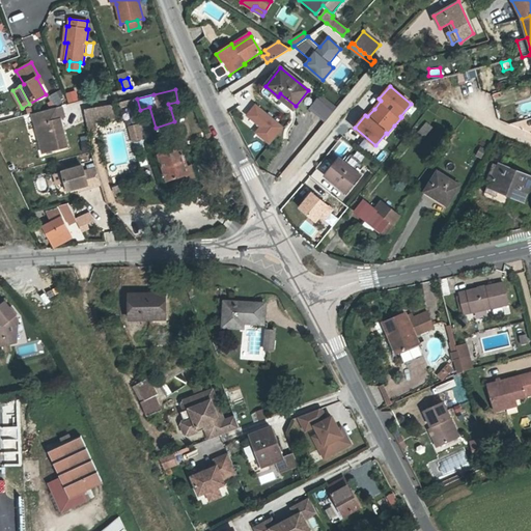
[(62,103),(56,91),(50,95),(56,107),(62,103)]
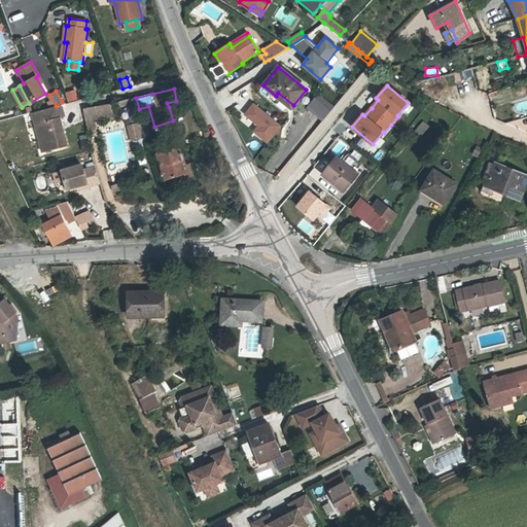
[(75,92),(67,94),(69,102),(77,99),(75,92)]
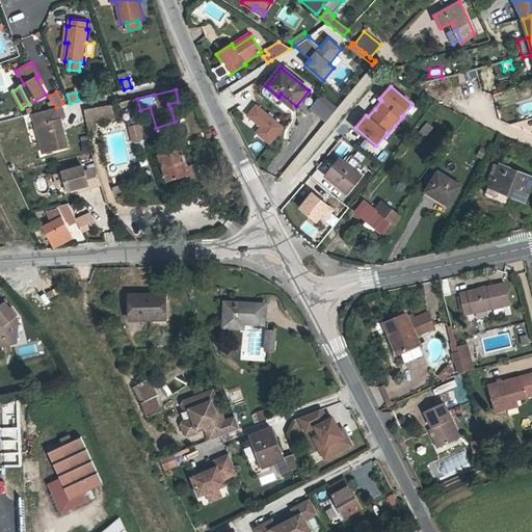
[(320,98),(319,99),(335,111),(337,107),(322,96),(320,98)]
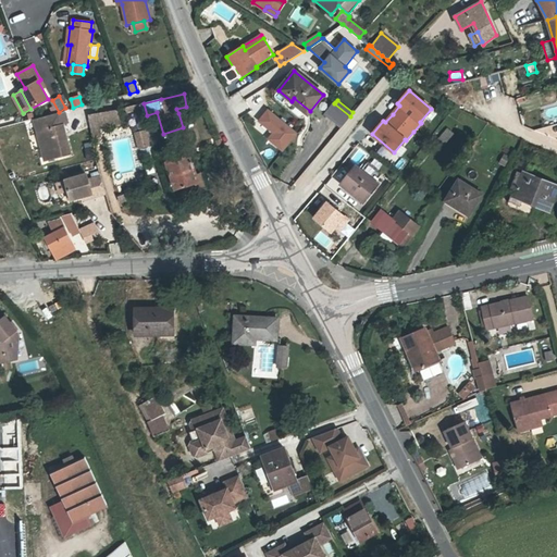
[(324,114),(342,127),(350,118),(351,116),(350,116),(334,103),(333,103),(324,114)]
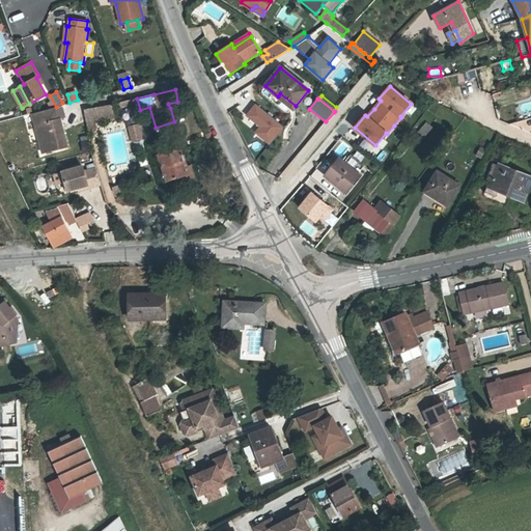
[(254,103),(244,115),(257,127),(252,133),(268,145),(283,128),(254,103)]
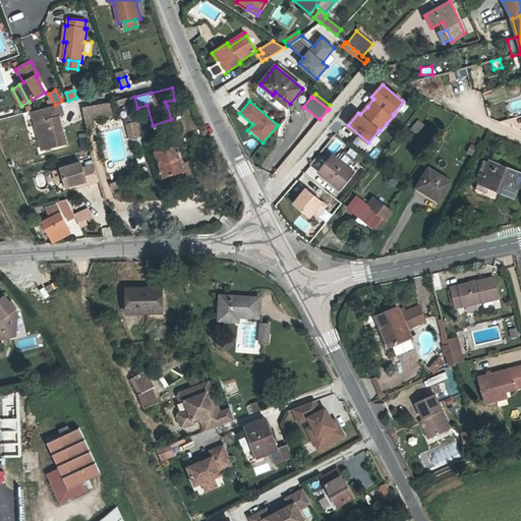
[(87,129),(89,129),(88,120),(85,109),(100,106),(113,102),(82,108),(87,129)]
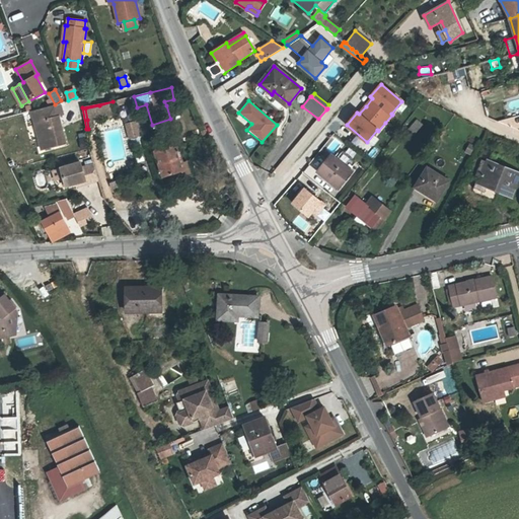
[(87,120),(88,129),(93,128),(92,119),(115,115),(113,101),(99,105),(85,108),(87,120)]
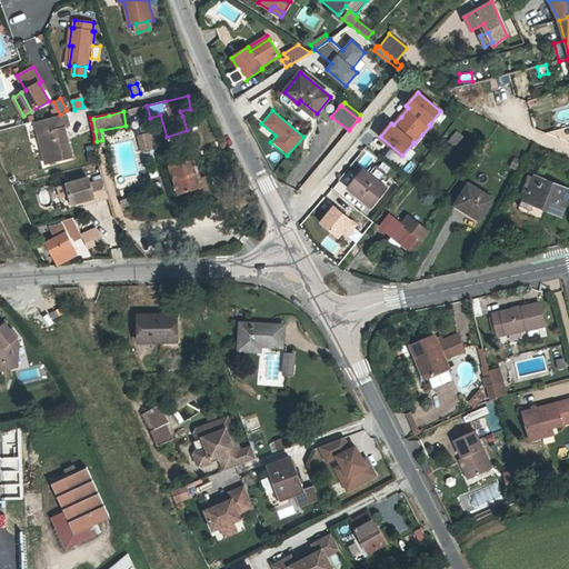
[(67,113),(35,122),(47,165),(72,158),(65,127),(69,126),(67,113)]
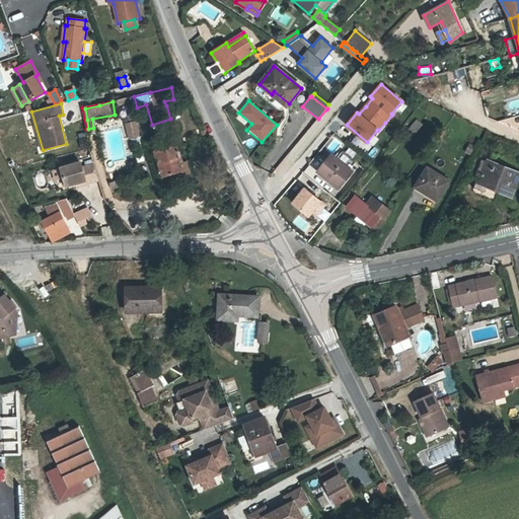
[(415,134),(423,125),(418,120),(410,130),(415,134)]
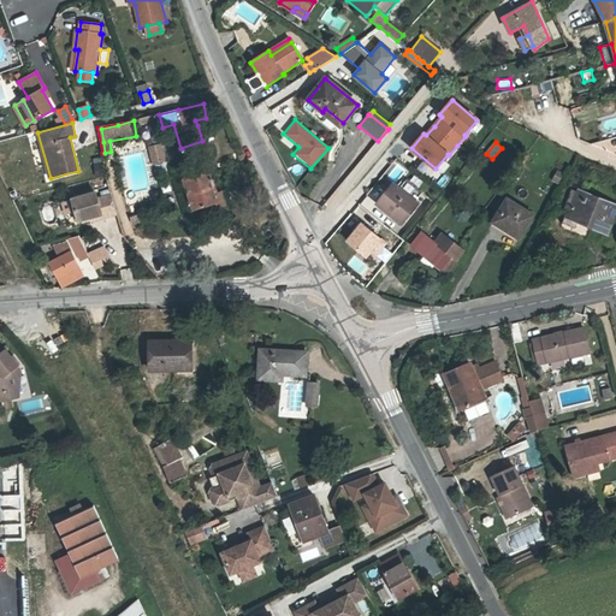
[(164,160),(160,146),(150,148),(154,161),(164,160)]
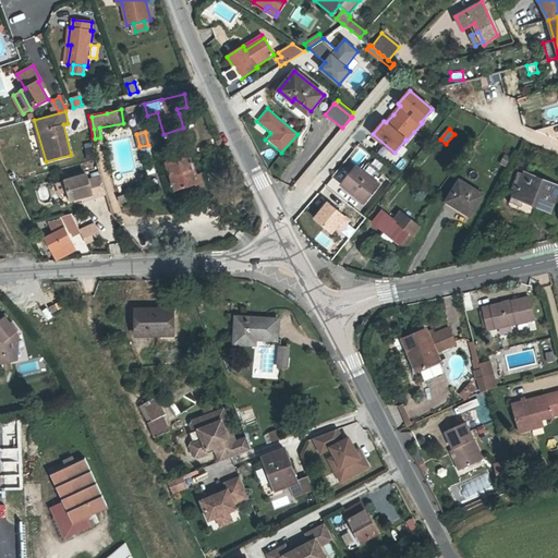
[(176,190),(186,186),(199,182),(197,176),(191,156),(167,162),(176,190)]
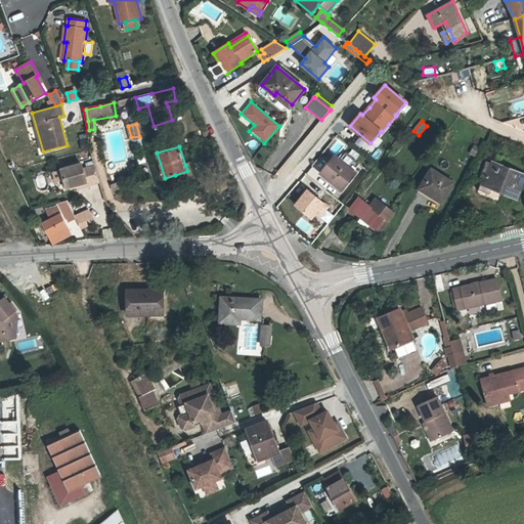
[(321,174),(339,187),(344,180),(347,183),(355,173),(335,157),(321,174)]
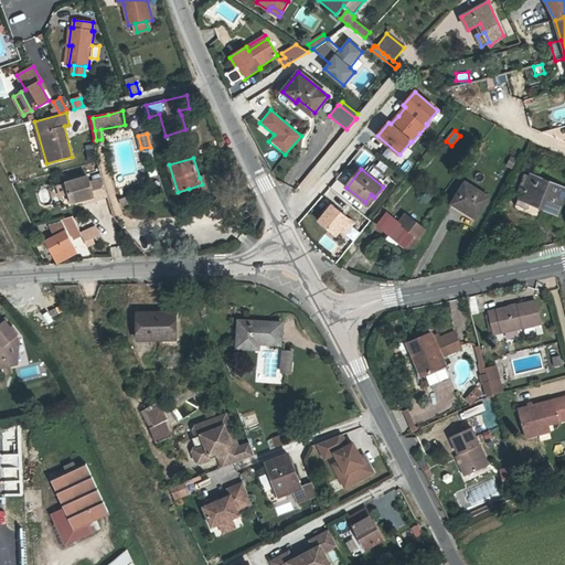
[(525,190),(522,198),(534,202),(544,206),(544,209),(558,214),(564,195),(564,188),(531,174),(530,178),(529,181),(524,179),(520,188),(525,190)]
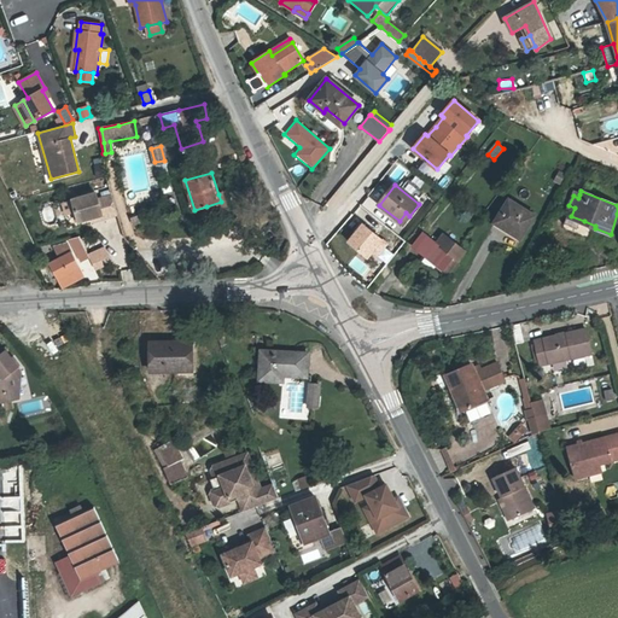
[(103,219),(117,215),(112,196),(98,199),(97,193),(73,200),(76,211),(79,222),(92,219),(101,215),(103,219)]
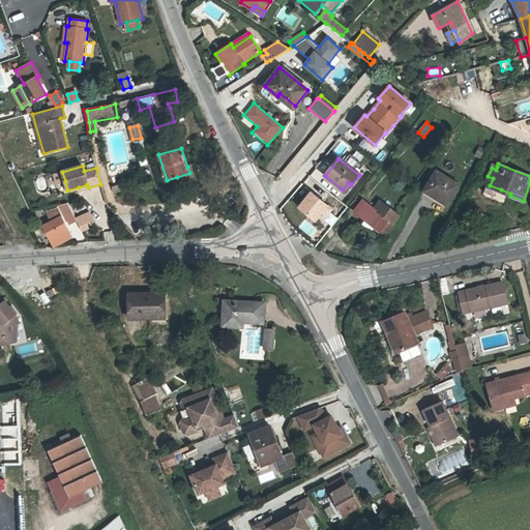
[(190,166),(187,167),(189,173),(177,177),(179,184),(195,179),(190,166)]
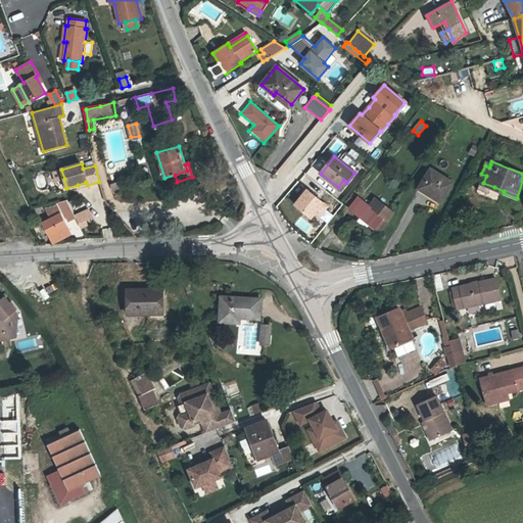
[(454,183),(431,169),(418,189),(440,202),(454,183)]
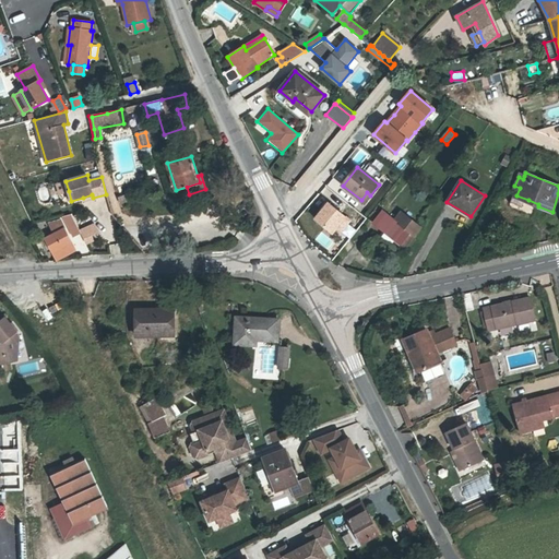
[(69,191),(66,181),(57,183),(60,193),(69,191)]
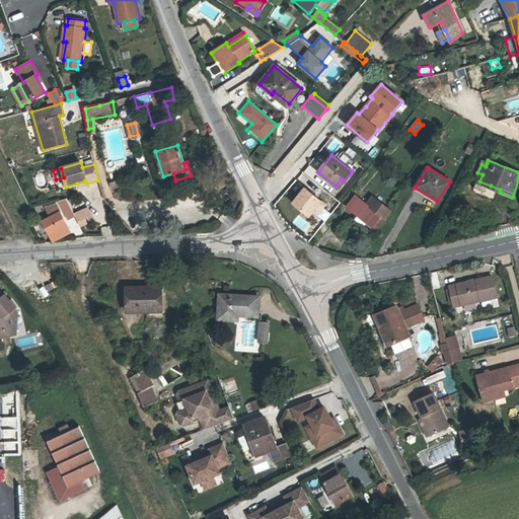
[(339,188),(344,181),(341,178),(336,186),(339,188)]
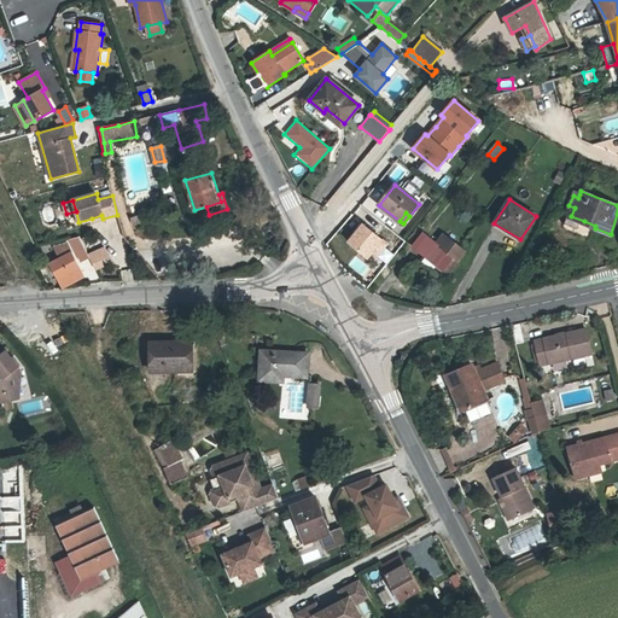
[(579,232),(584,221),(571,216),(567,226),(579,232)]
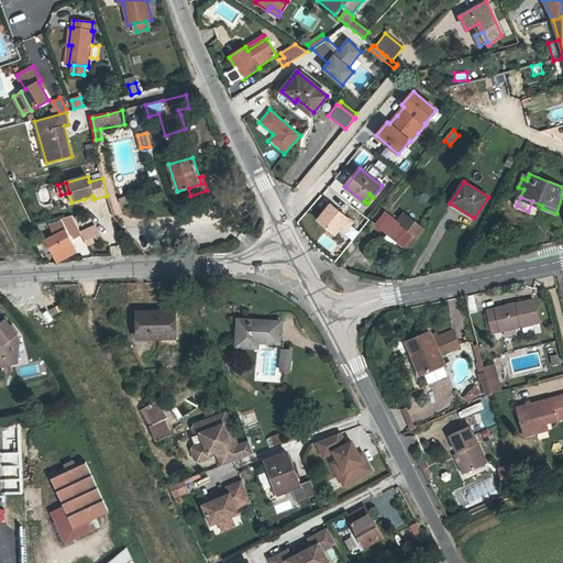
[(328,202),(315,220),(333,235),(348,219),(328,202)]
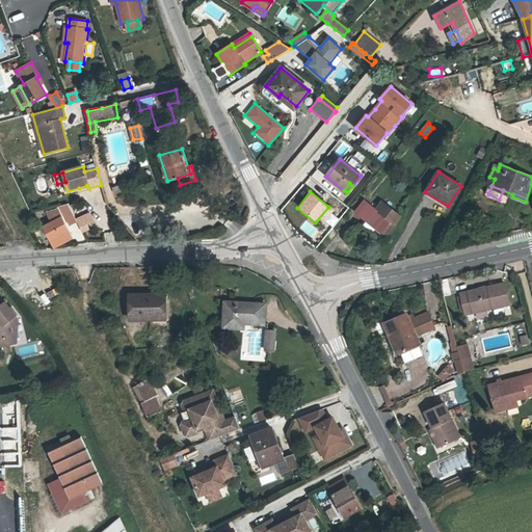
[(355,211),(387,237),(401,217),(382,203),(376,211),(364,201),(355,211)]
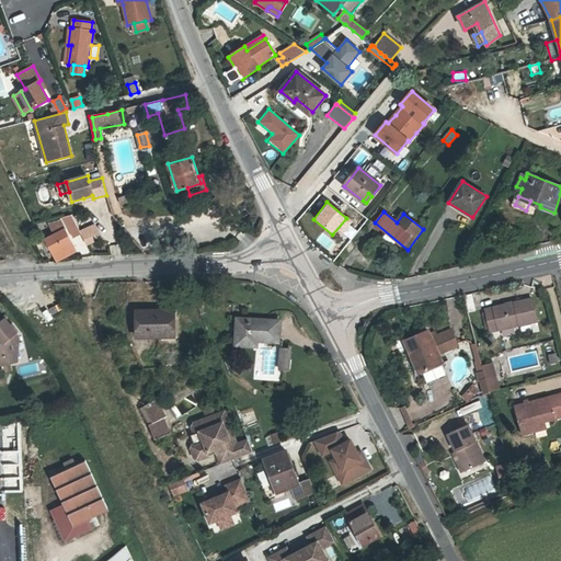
[(72,215),(65,217),(76,238),(81,235),(80,231),(72,215)]
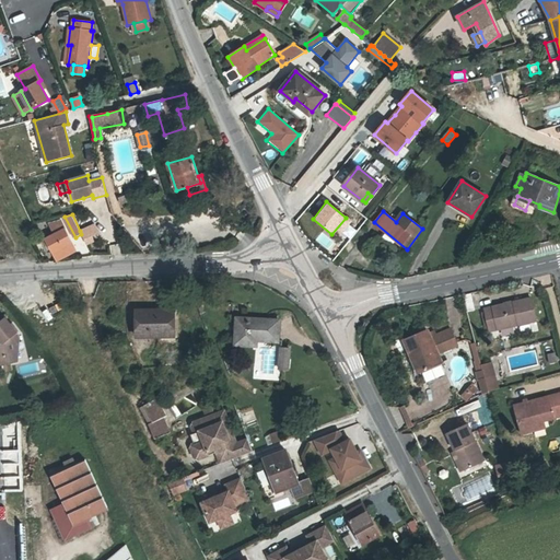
[(46,240),(57,261),(77,252),(60,220),(49,223),(55,234),(46,240)]
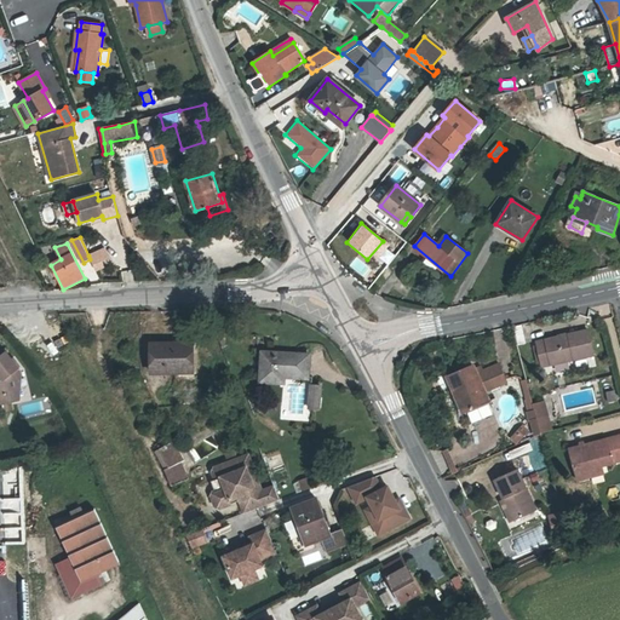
[(105,248),(89,256),(90,259),(96,271),(104,267),(102,262),(109,258),(105,248)]
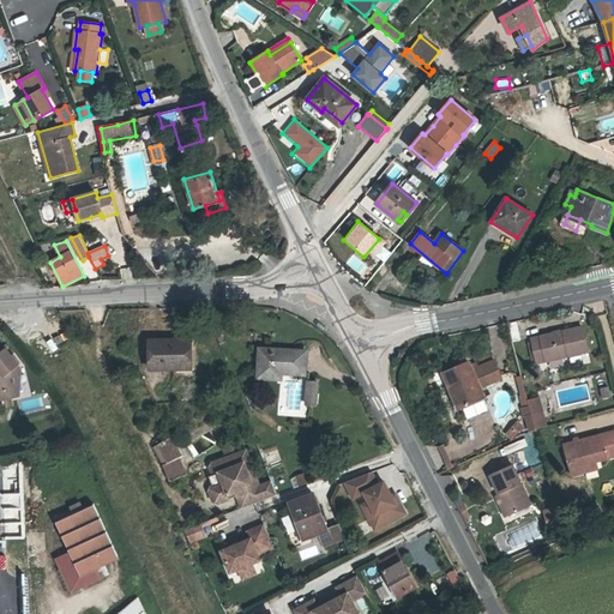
[(531,338),(533,342),(536,360),(537,362),(546,361),(546,357),(569,353),(569,355),(588,351),(582,327),(531,338)]
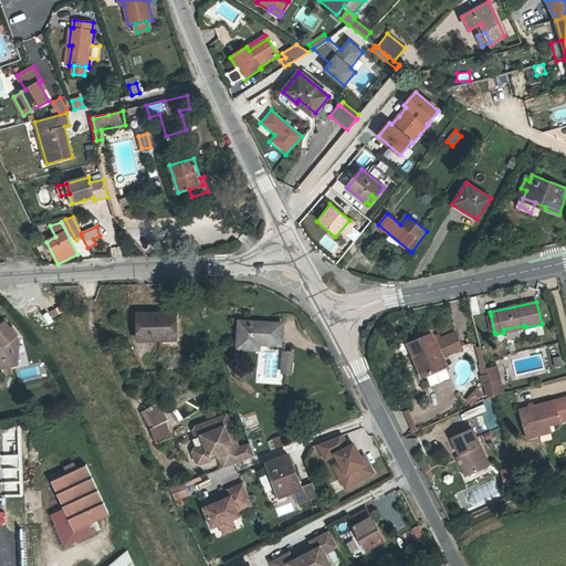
[(137,314),(138,341),(176,339),(175,313),(137,314)]
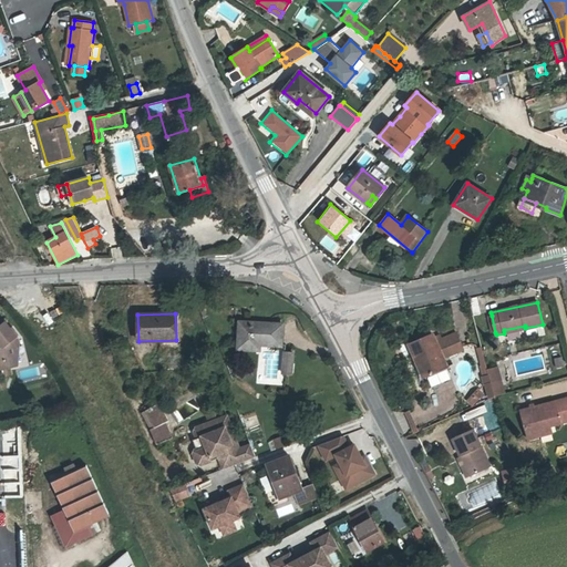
[(0,343),(3,348),(0,349),(0,369),(18,364),(19,342),(17,336),(6,322),(0,327),(0,343)]
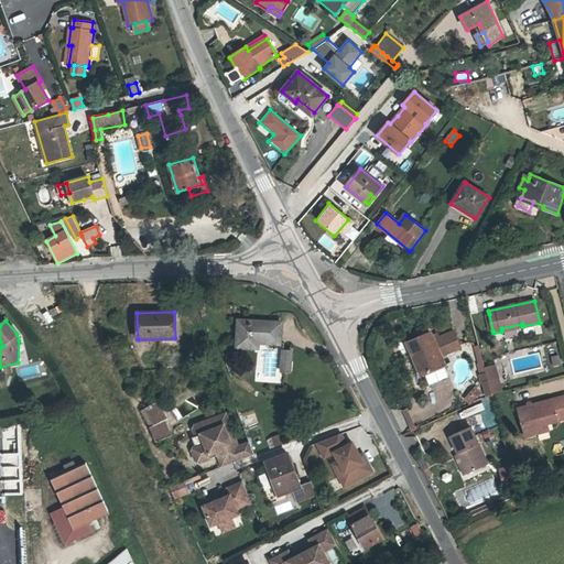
[(281,323),(267,322),(266,325),(256,325),(256,322),(238,321),(237,347),(258,348),(259,343),(280,344),(281,323)]
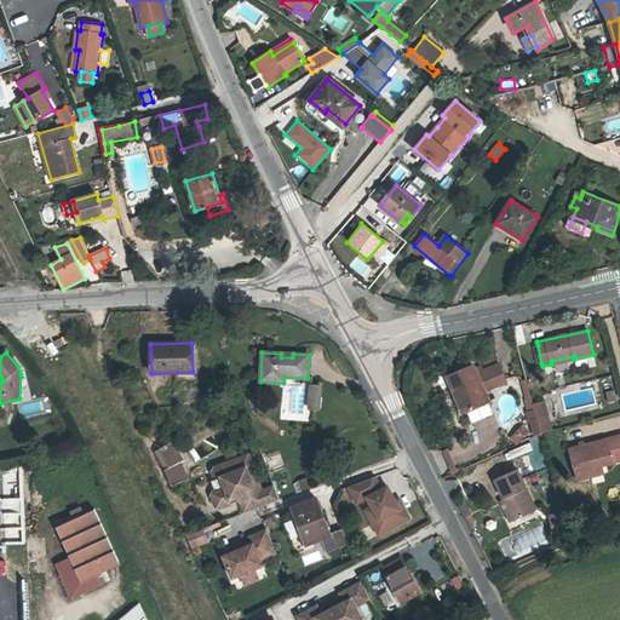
[(475,371),(474,366),(448,377),(455,395),(459,394),(466,411),(488,402),(483,391),(506,382),(499,366),(482,373),(480,368),(475,371)]
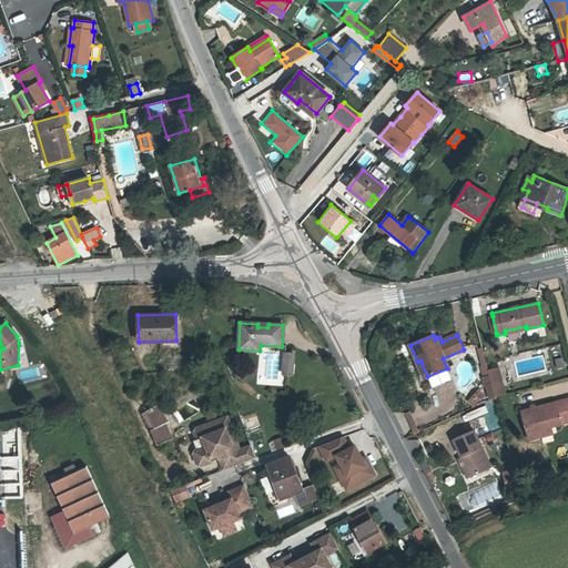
[(292,375),(293,359),(290,359),(290,354),(285,354),(283,374),(292,375)]
